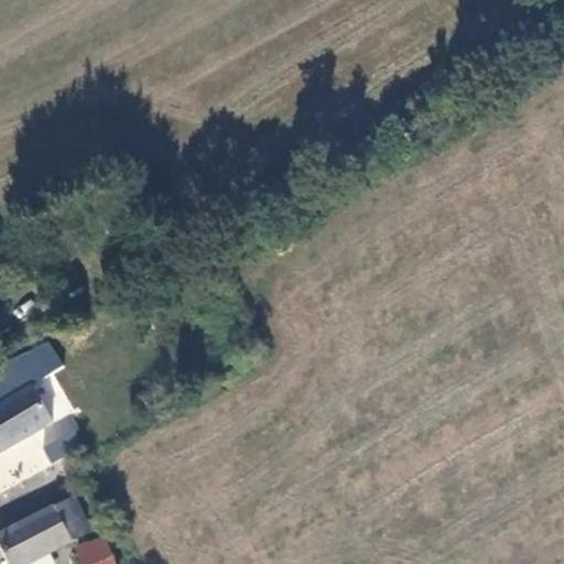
[(65,332),(43,343),(52,359),(74,349),(65,332)]
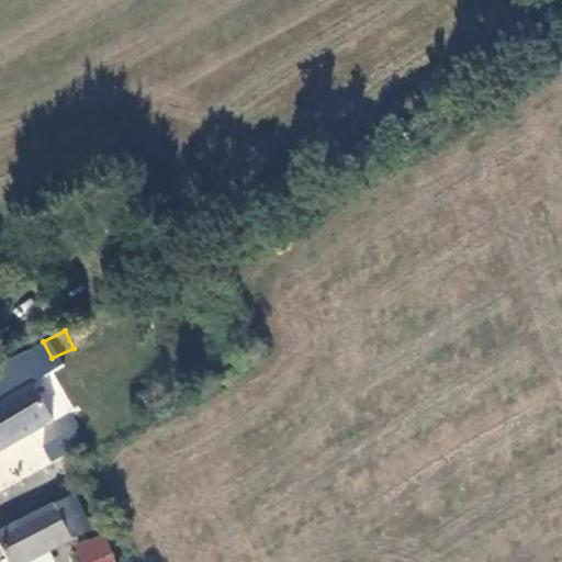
[(52,358),(43,341),(0,368),(0,401),(31,384),(57,369),(52,358)]
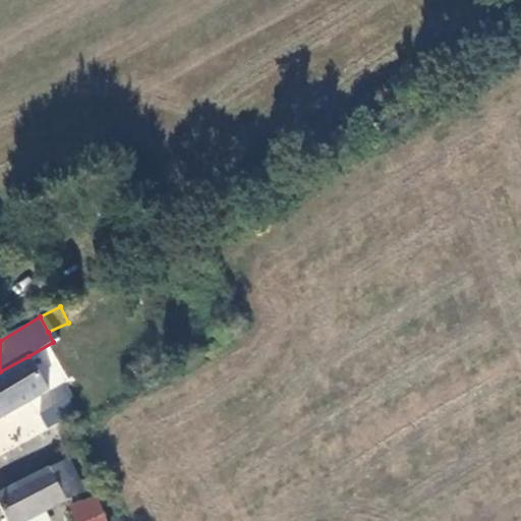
[(0,371),(0,417),(50,389),(29,356),(0,371)]
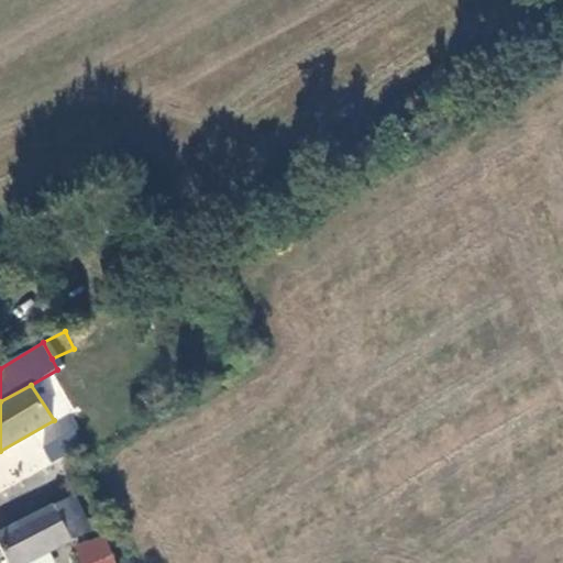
[(52,464),(81,445),(73,432),(44,450),(52,464)]
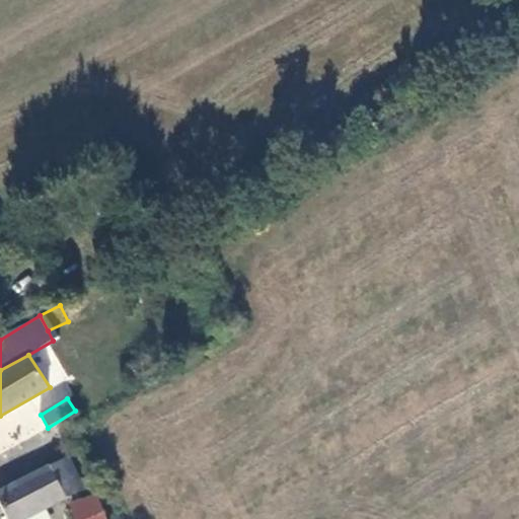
[(72,460),(0,496),(0,500),(8,518),(29,518),(68,501),(86,492),(72,460)]
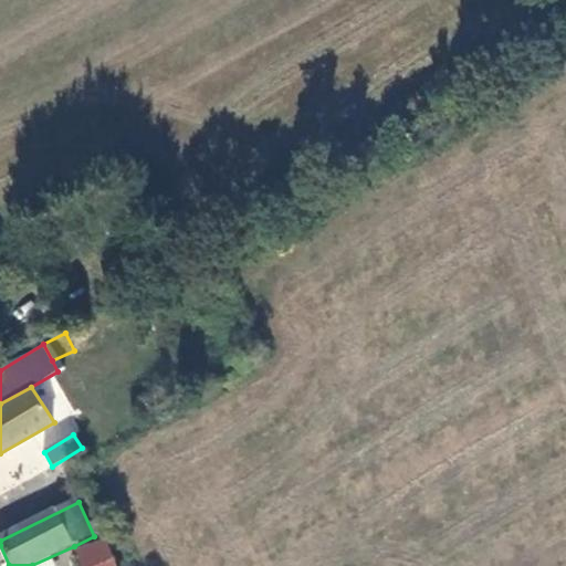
[(100,548),(94,536),(74,546),(83,565),(115,565),(106,545),(100,548)]
